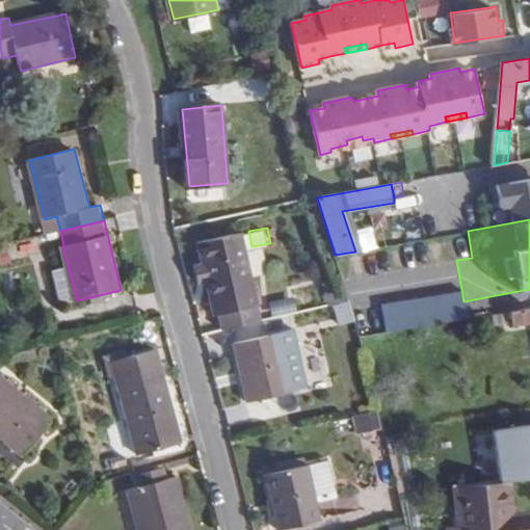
[(468,231),(457,233),(462,259),(472,258),(468,231)]
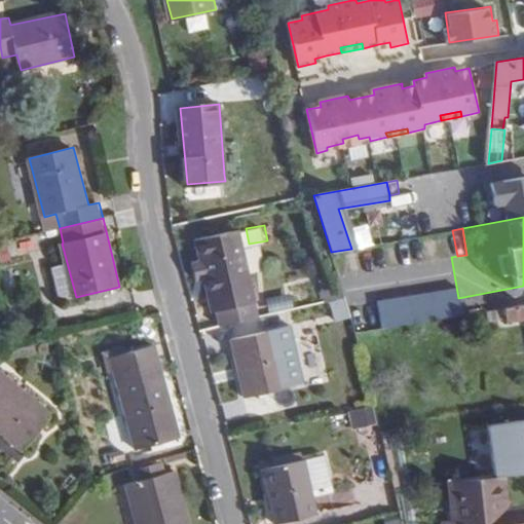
[(256,301),(238,230),(197,239),(202,260),(207,276),(214,311),(256,301)]
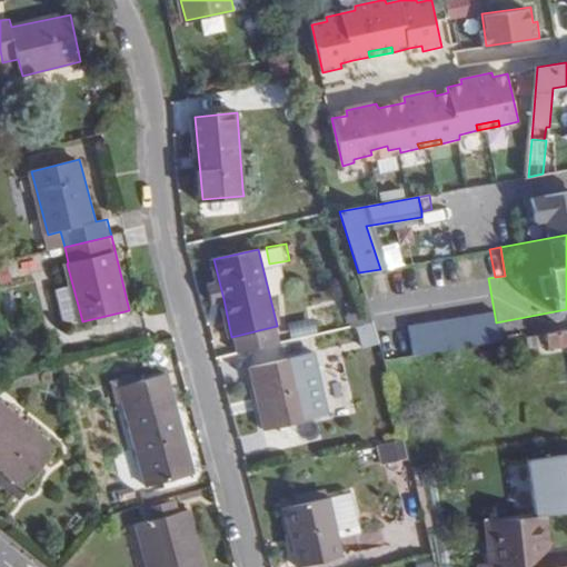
[(210,284),(214,302),(224,299),(219,281),(210,284)]
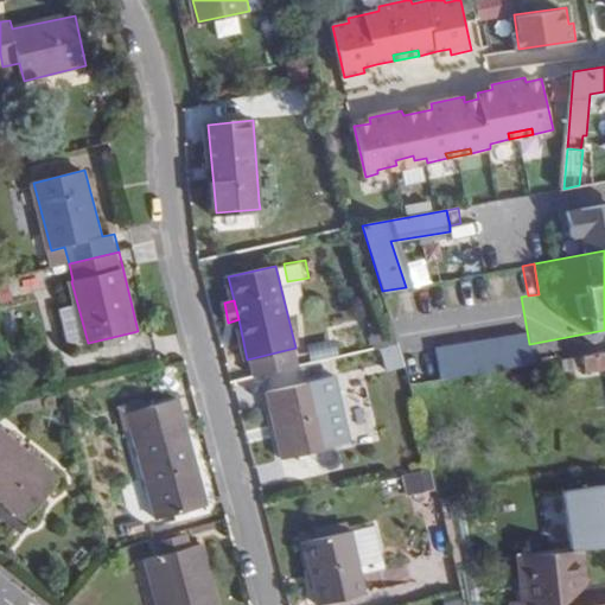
[(389,367),(407,364),(403,342),(387,344),(389,367)]
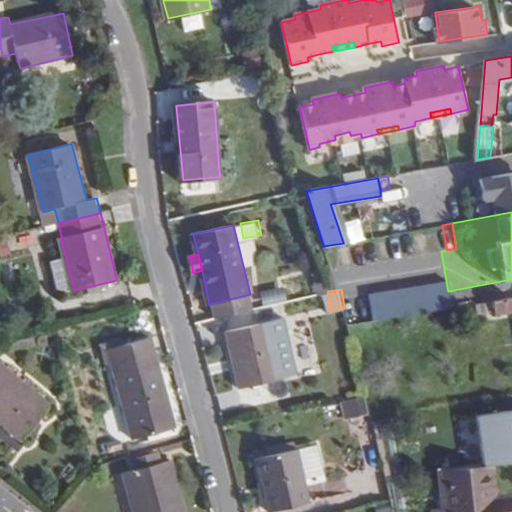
[(250,294),(214,303),(218,317),(253,309),(250,294)]
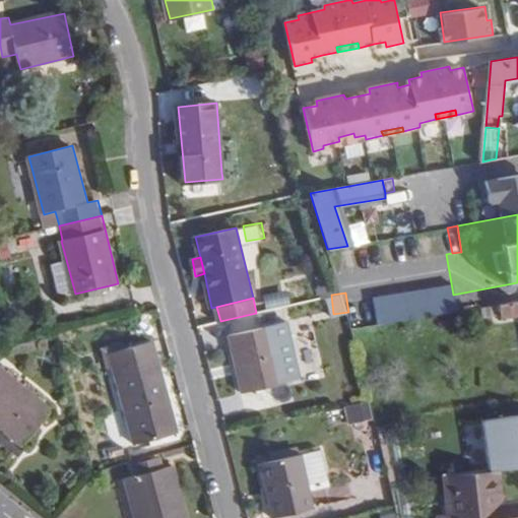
[(503,318),(517,315),(517,301),(501,305),(503,318)]
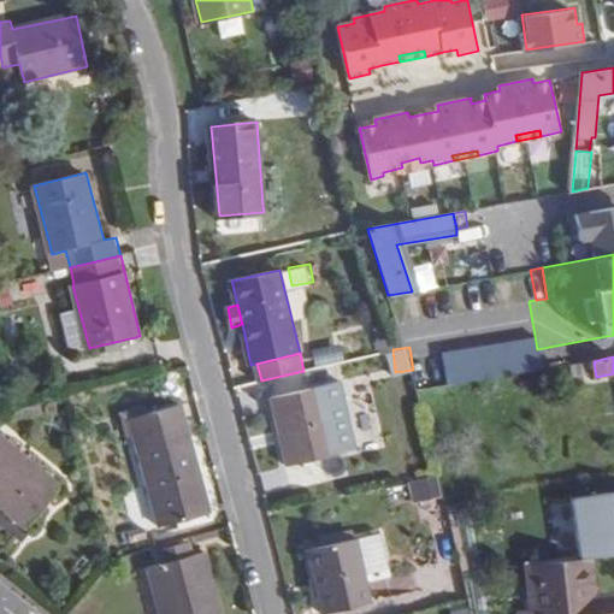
[(330,411),(324,385),(275,397),(289,465),(338,453),(330,411)]
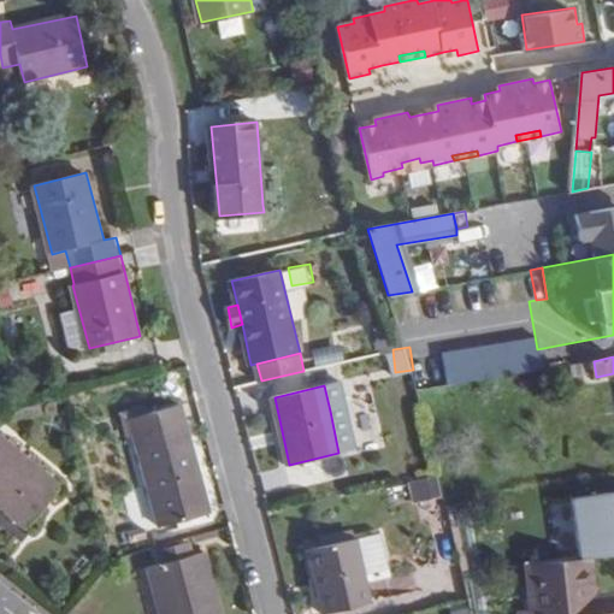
[(160,526),(212,512),(182,405),(130,418),(160,526)]
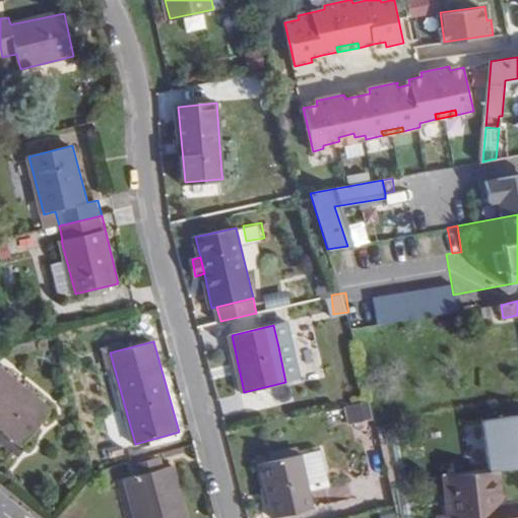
[(293,343),(278,346),(285,382),(301,378),(293,343)]
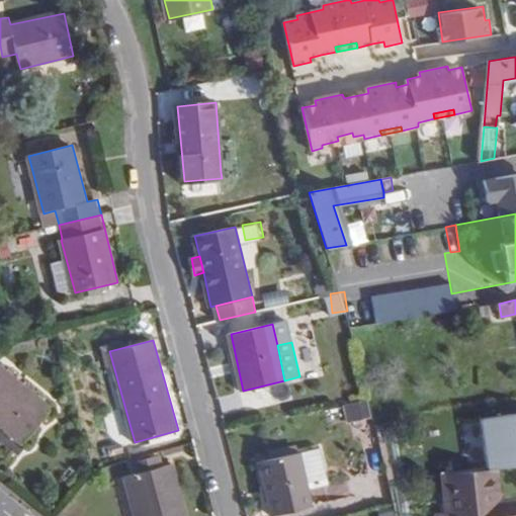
[(51,408),(0,366),(0,424),(22,443),(51,408)]
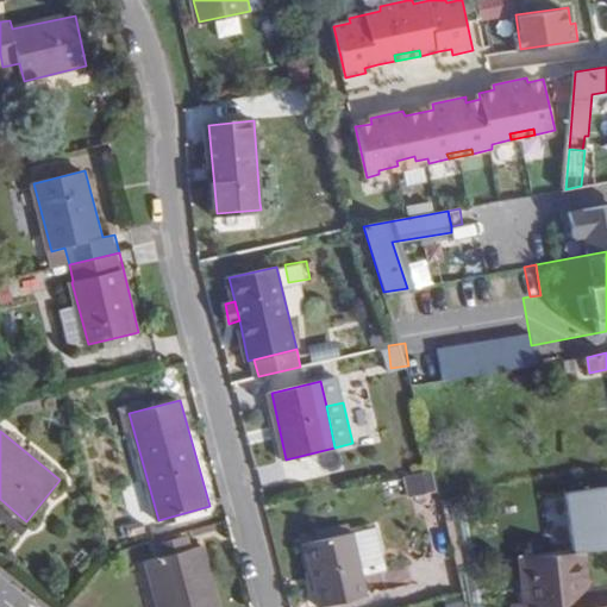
[(419,520),(440,518),(433,469),(412,471),(419,520)]
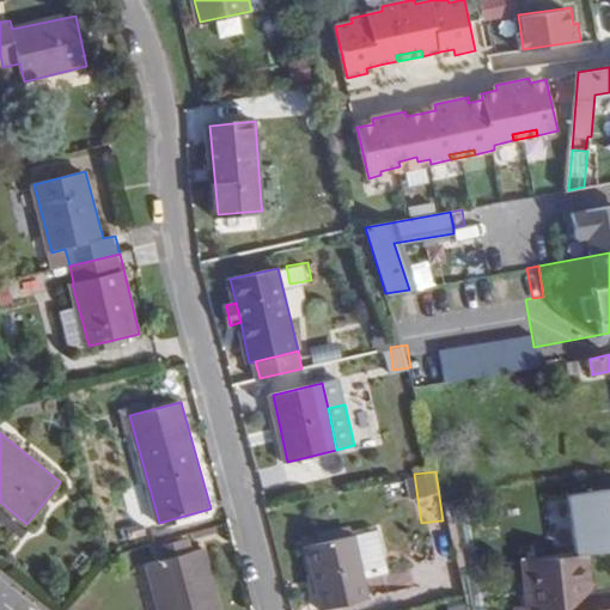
[(609,489),(580,494),(575,501),(579,530),(586,534),(598,532),(601,551),(609,549),(609,489)]
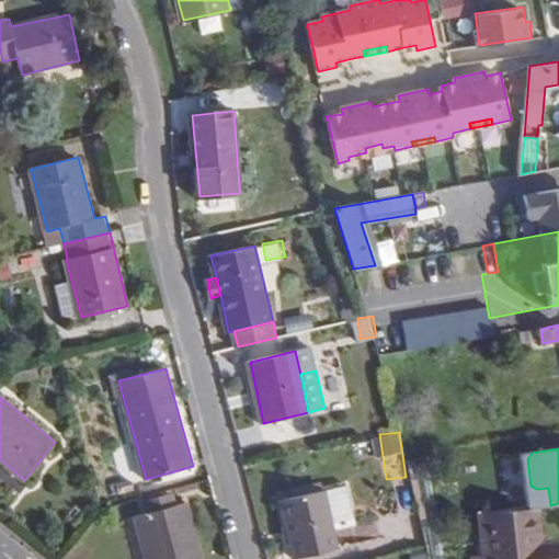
[(351,522),(343,487),(326,491),(333,526),(351,522)]
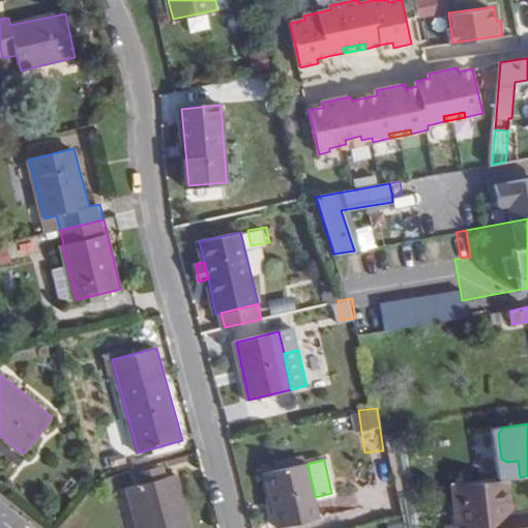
[(280,527),(319,517),(315,497),(308,464),(267,473),(280,527)]
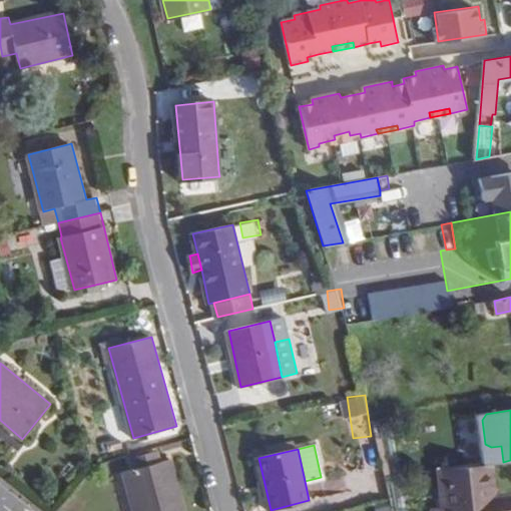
[(124,472),(134,510),(185,510),(172,460),(124,472)]
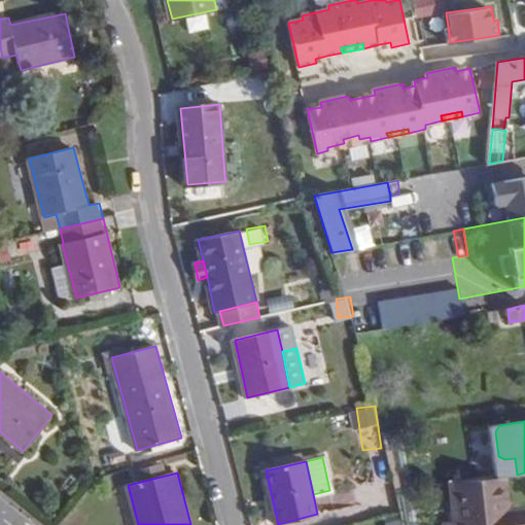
[(520,524),(518,508),(508,509),(503,476),(452,482),(454,503),(451,503),(452,521),(457,520),(457,524),(520,524)]
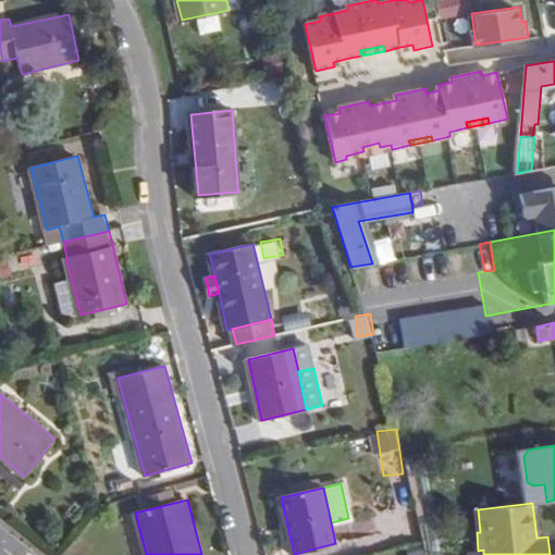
[(410,554),(428,554),(424,541),(408,545),(410,554)]
